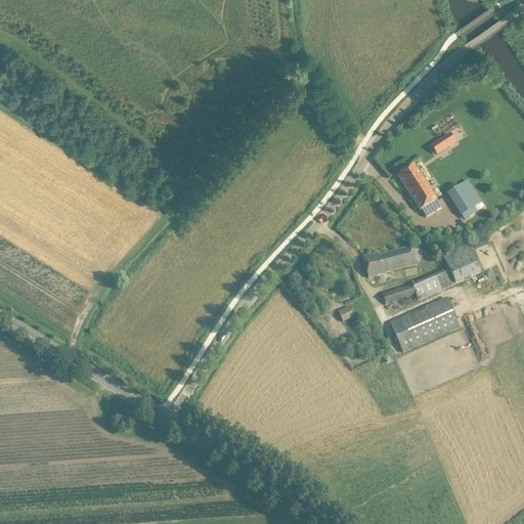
[(455,143),(449,135),(432,146),(434,149),(445,142),(449,147),(455,143)]
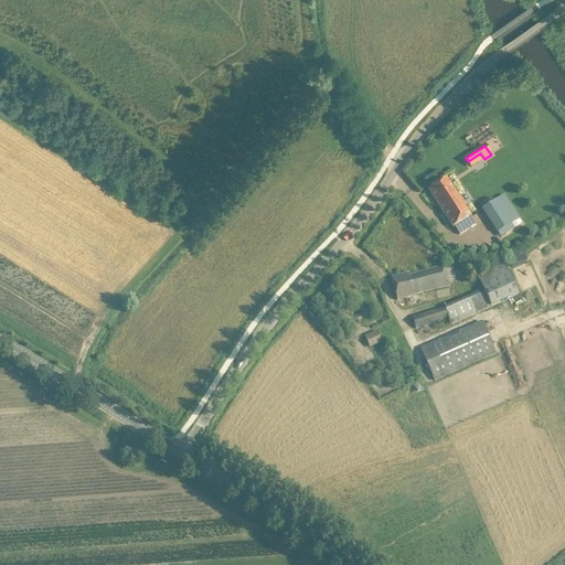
[(428,190),(435,200),(452,227),(454,227),(459,236),(477,225),(471,216),(447,179),(428,190)]
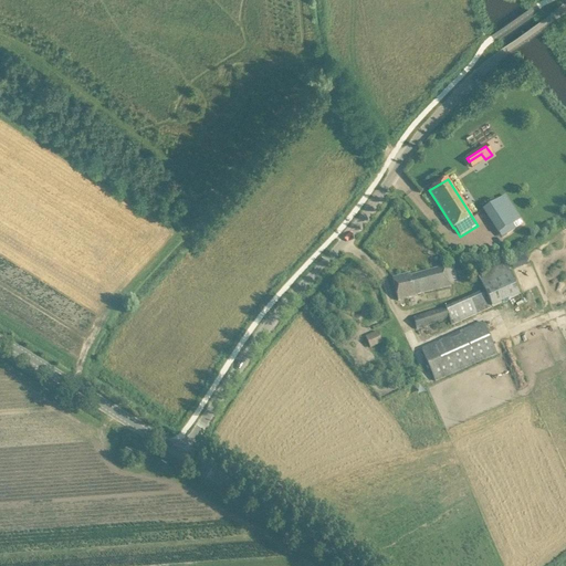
[(505,196),(483,210),(502,238),(523,223),(505,196)]
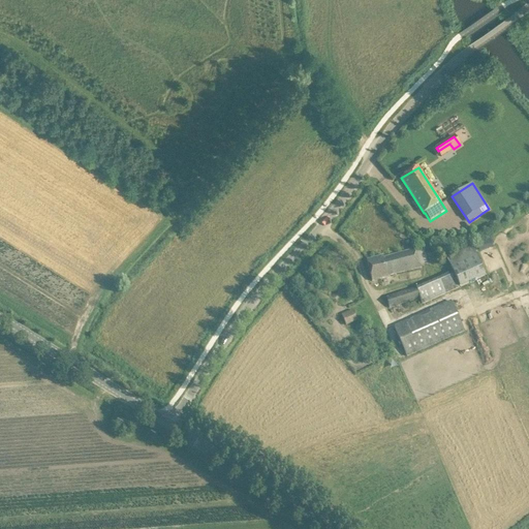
[(422,305),(485,276),(475,255),(472,247),(446,257),(453,273),(416,288),(386,298),(390,308),(419,299),(422,305)]
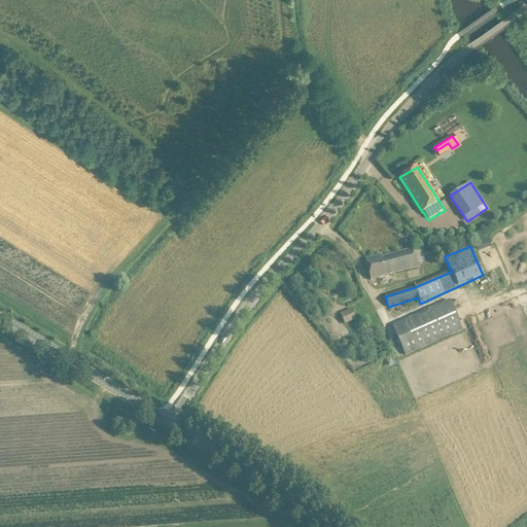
[(418,266),(415,250),(414,249),(383,257),(382,255),(365,259),(367,270),(371,280),(386,276),(386,275),(419,268),(418,266)]
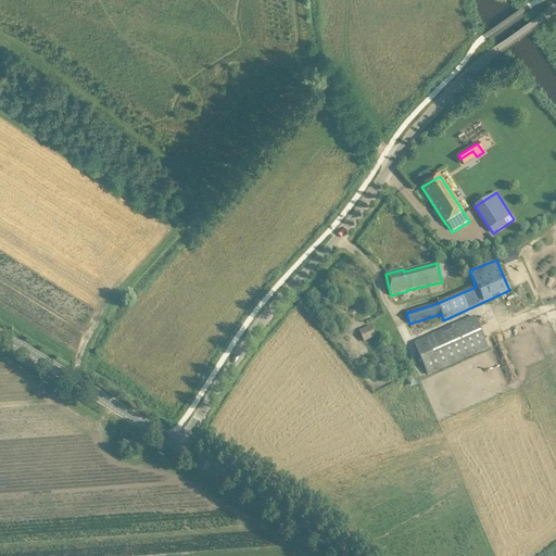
[(414,343),(428,375),(488,348),(474,317),(414,343)]
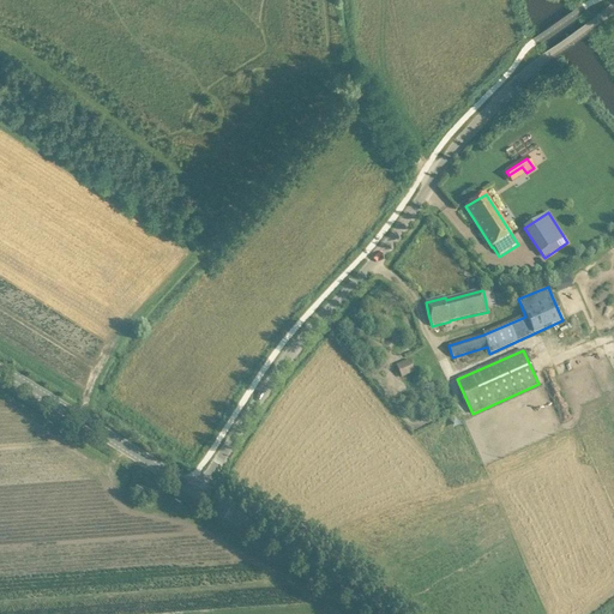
[(402,377),(415,372),(409,360),(397,366),(402,377)]
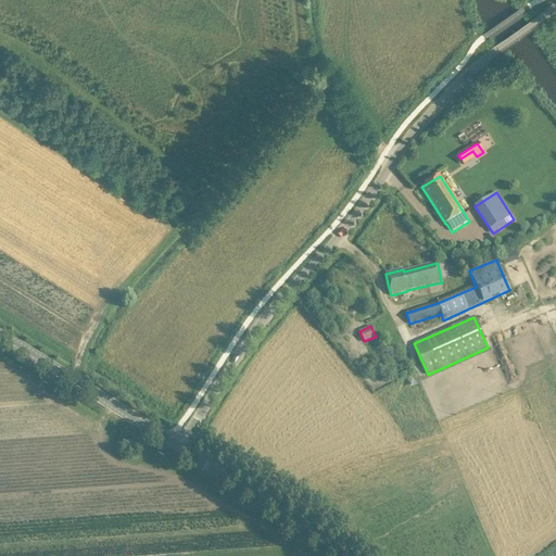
[(121,447),(134,455),(138,447),(125,440),(121,447)]
